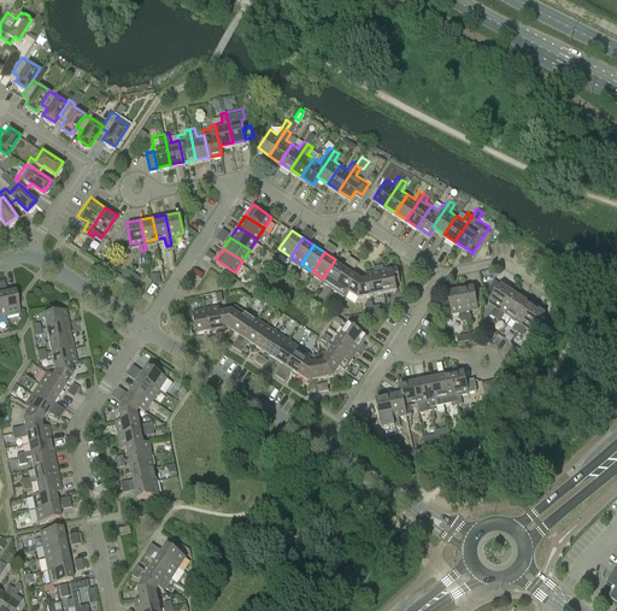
[(346,266),(335,259),(323,278),(334,286),(346,266)]
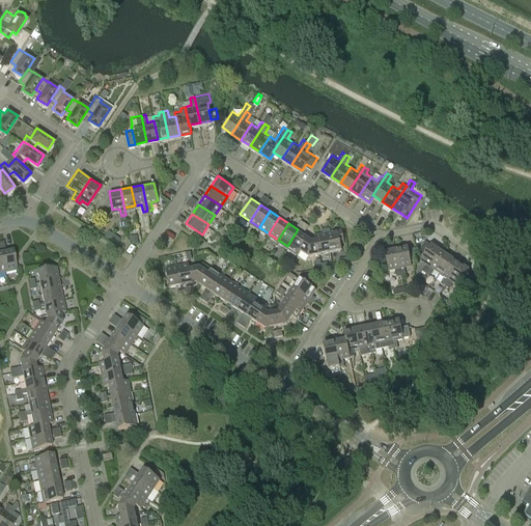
[(330,225),(326,226),(330,249),(341,246),(340,241),(344,240),(342,226),(338,227),(330,229),(330,225)]
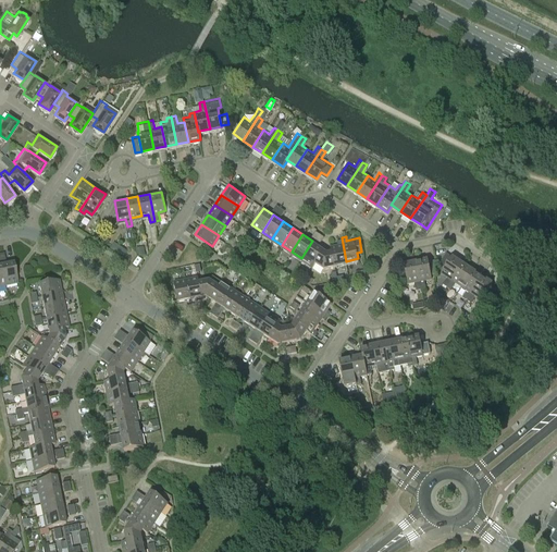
[(334,264),(346,261),(342,237),(337,237),(337,242),(330,244),(331,249),(332,249),(334,264)]
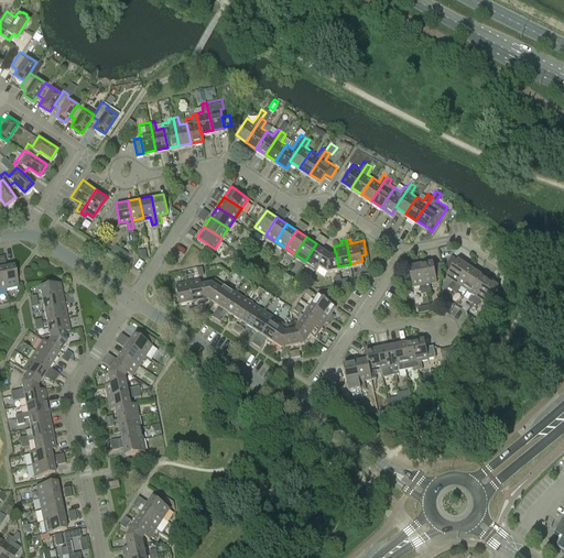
[(316,267),(318,263),(318,262),(326,250),(316,243),(305,261),(316,267)]
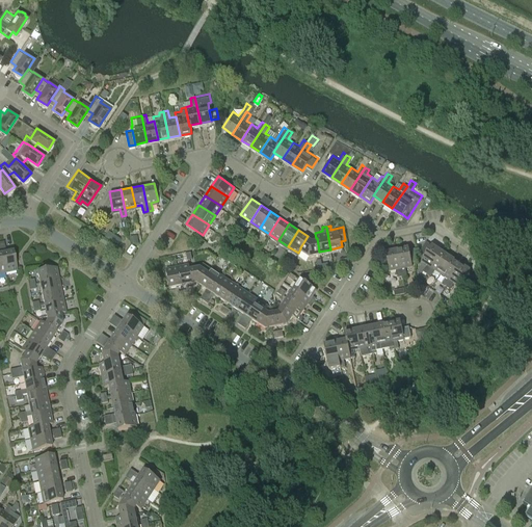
[(122,236),(115,232),(112,238),(117,242),(122,236)]
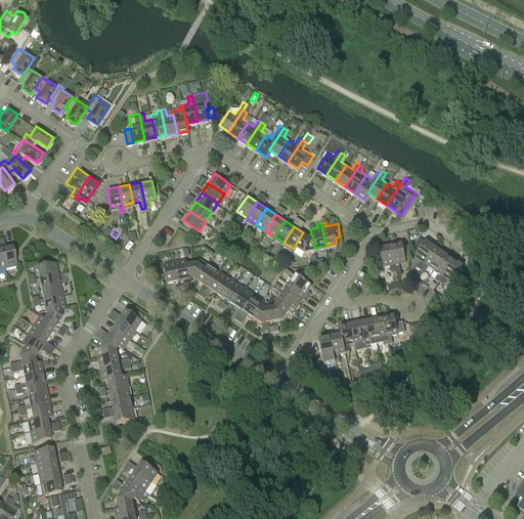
[(135,228),(127,229),(129,238),(136,235),(135,228)]
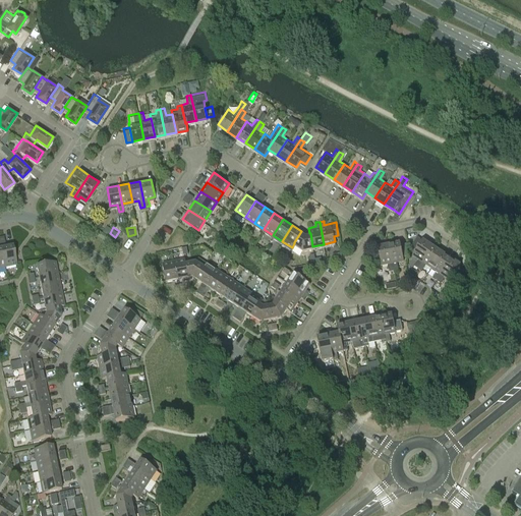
[(305,234),(301,231),(294,242),(294,243),(303,248),(312,246),(310,233),(309,233),(305,234)]
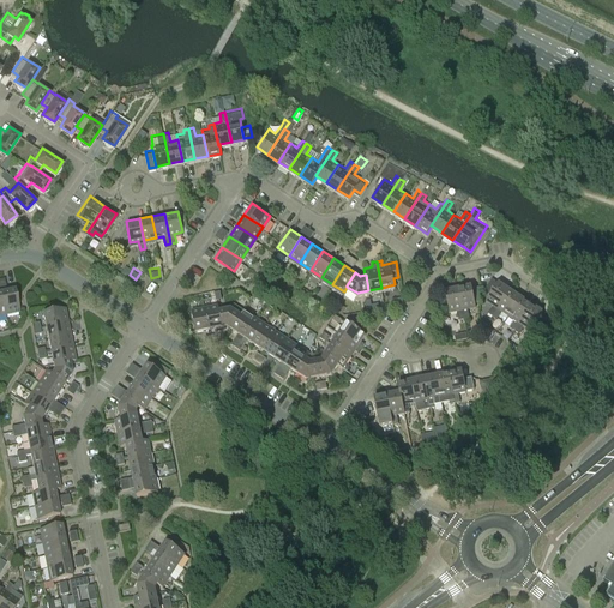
[(510,287),(498,280),(491,275),(483,287),(491,292),(486,298),(493,301),(488,309),(493,312),(510,287)]
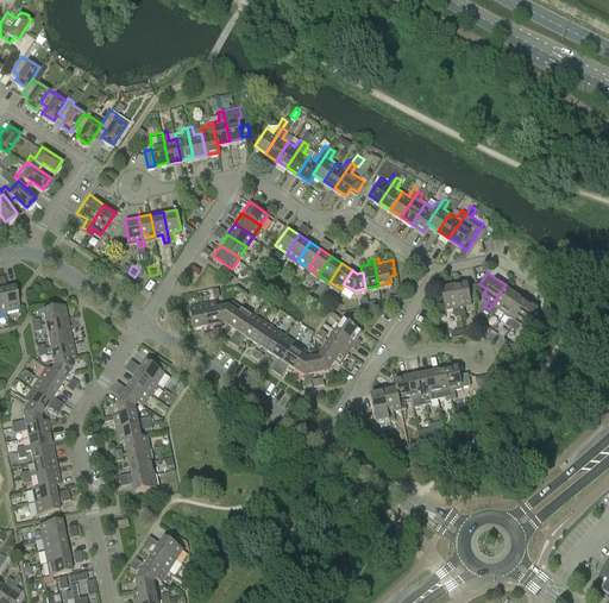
[(468,280),(454,282),(460,312),(465,312),(464,302),(472,301),(468,280)]
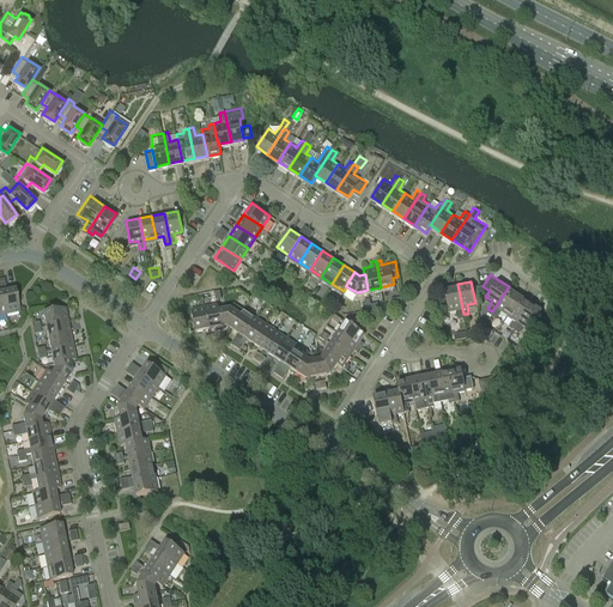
[(444,287),(448,307),(448,308),(456,307),(459,315),(463,314),(457,284),(444,287)]
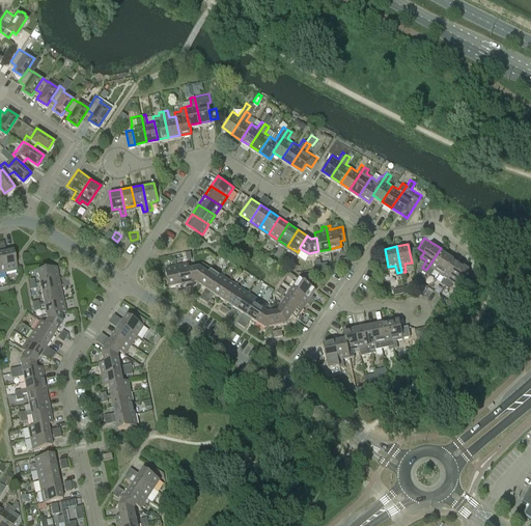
[(12,247),(1,250),(5,269),(17,267),(12,247)]
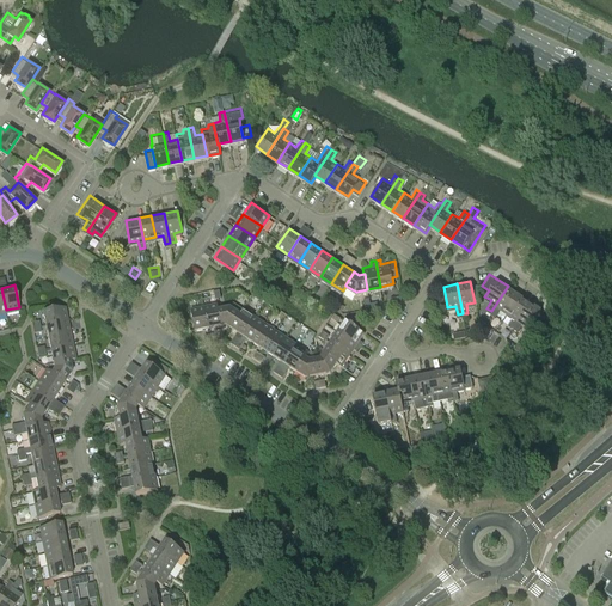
[(519,293),(508,286),(491,311),(495,314),(501,306),(507,311),(519,293)]
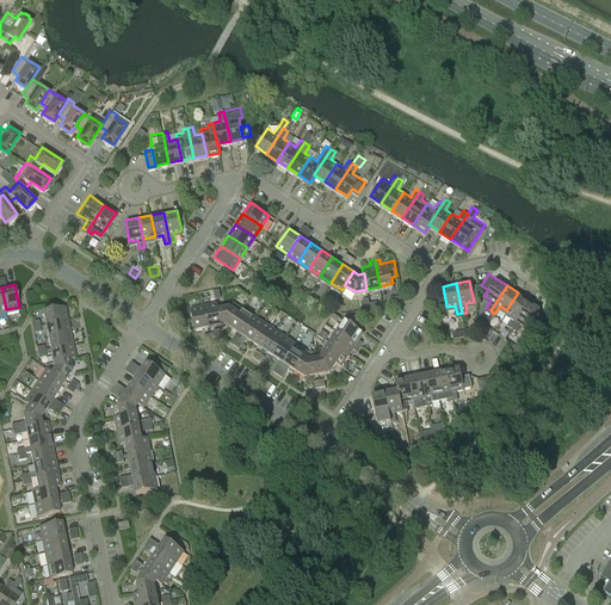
[(512,325),(529,298),(518,292),(506,310),(512,314),(507,322),(512,325)]
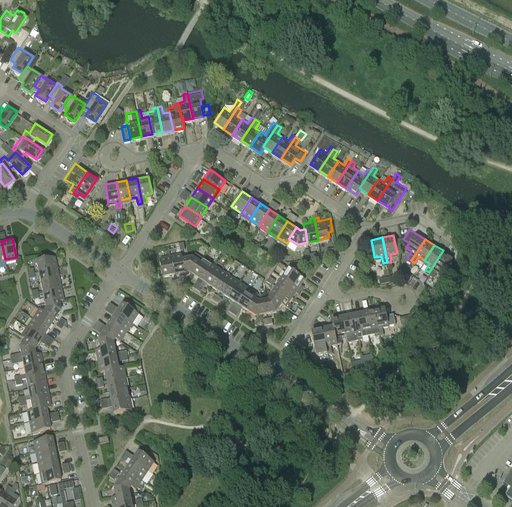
[(288,253),(283,249),(280,254),(285,257),(288,253)]
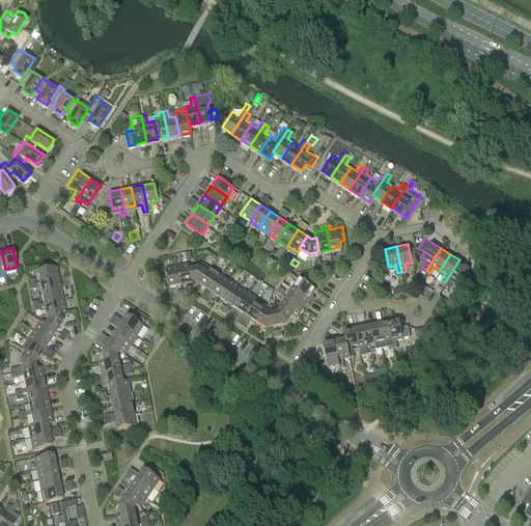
[(470,266),(459,259),(445,282),(449,285),(453,278),(458,282),(470,266)]
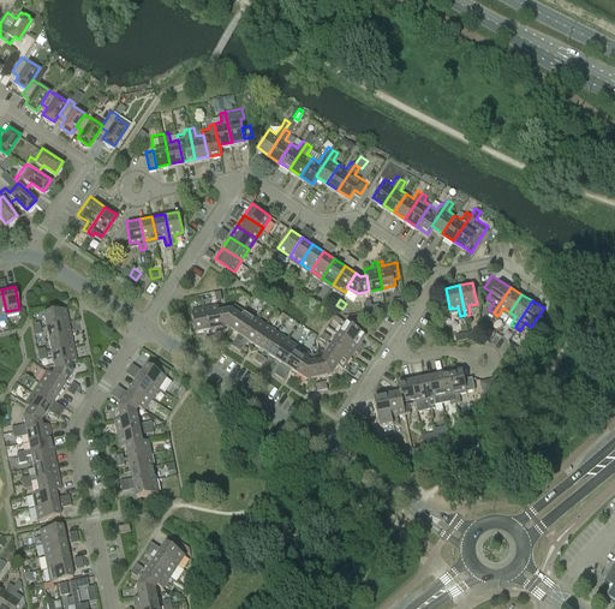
[(209,327),(222,324),(219,308),(220,308),(219,302),(206,304),(209,327)]
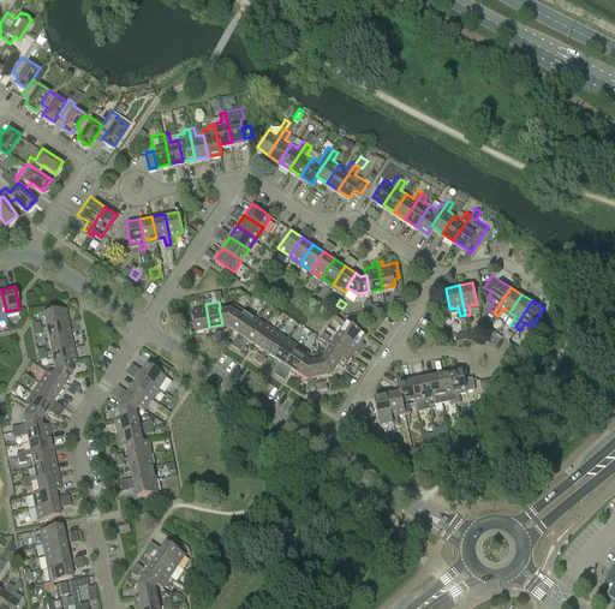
[(196,329),(209,327),(206,304),(191,308),(196,329)]
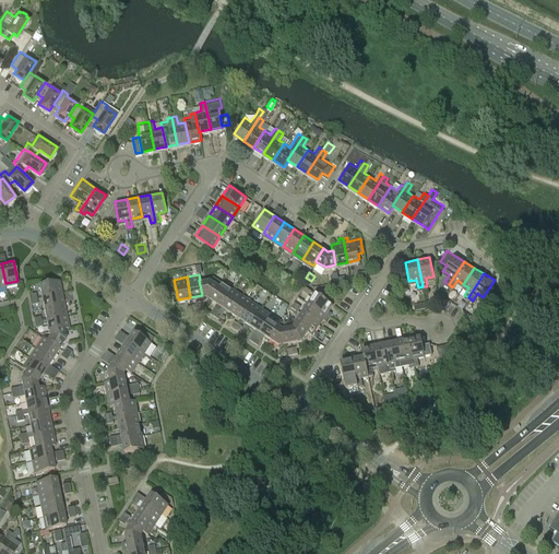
[(39,281),(42,293),(61,290),(59,278),(39,281)]
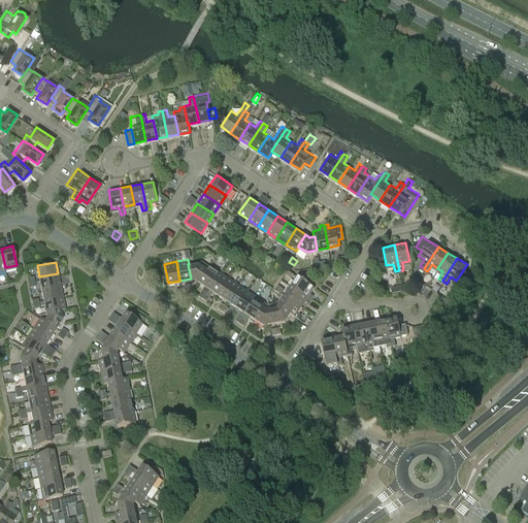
[(188,264),(191,279),(195,278),(199,280),(207,268),(206,268),(198,262),(189,264),(188,264)]
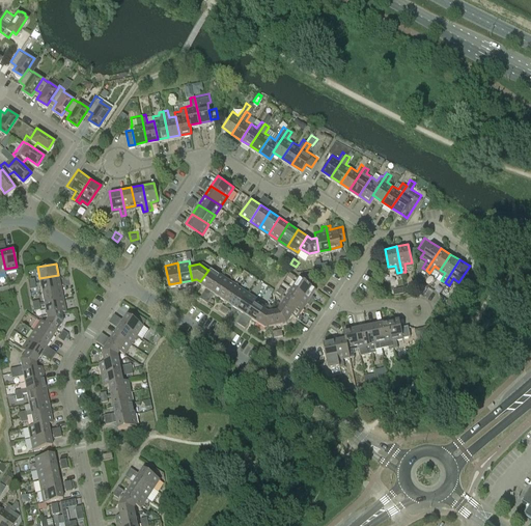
[(211,265),(207,270),(208,270),(200,281),(210,287),(221,272),(211,265)]
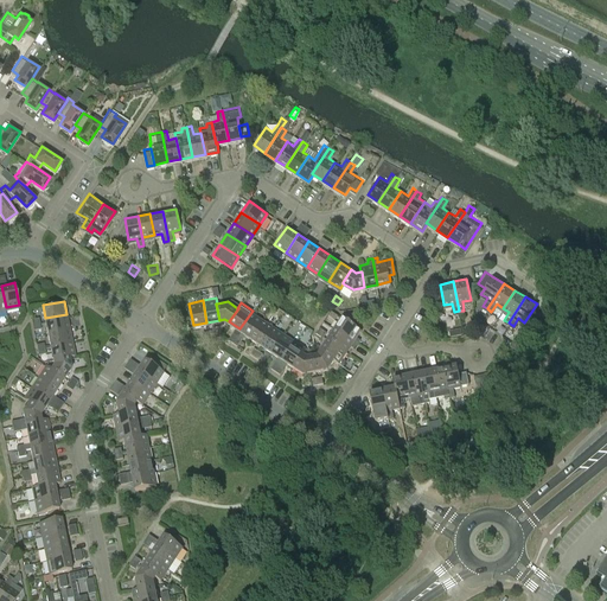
[(263,318),(253,311),(240,328),(250,336),(263,318)]
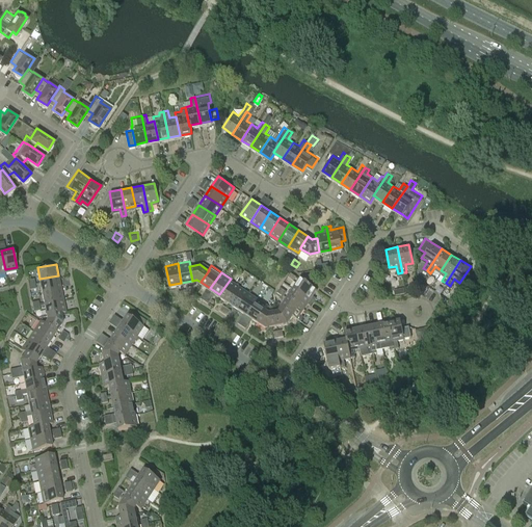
[(58,275),(40,279),(42,290),(60,286),(58,275)]
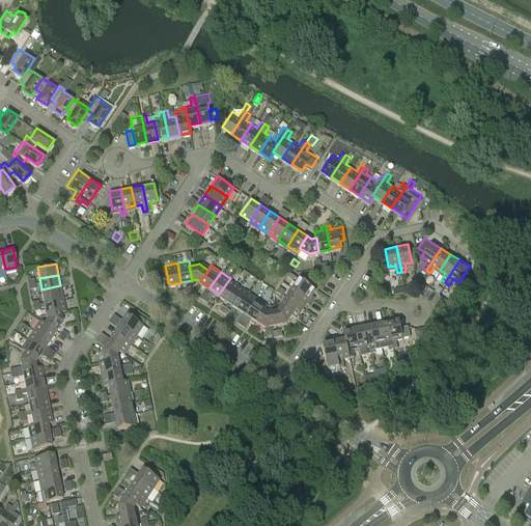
[(311,293),(315,285),(300,275),(292,285),(312,298),(315,295),(311,293)]
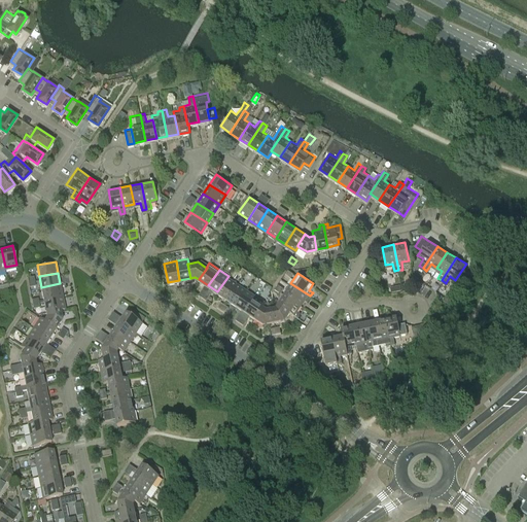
[(217,291),(226,298),(238,281),(229,276),(217,291)]
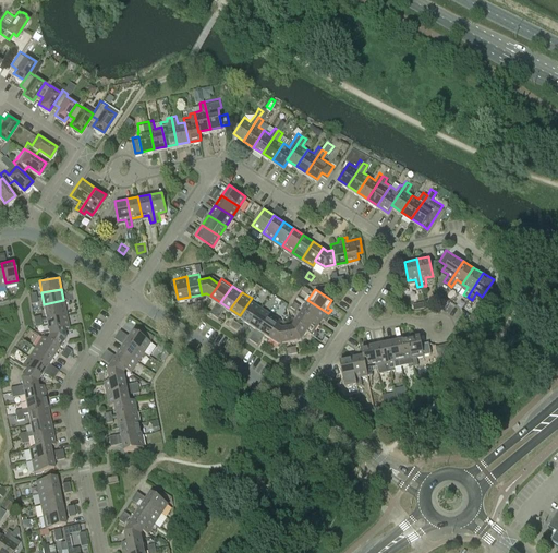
[(262,304),(252,298),(240,315),(250,322),(262,304)]
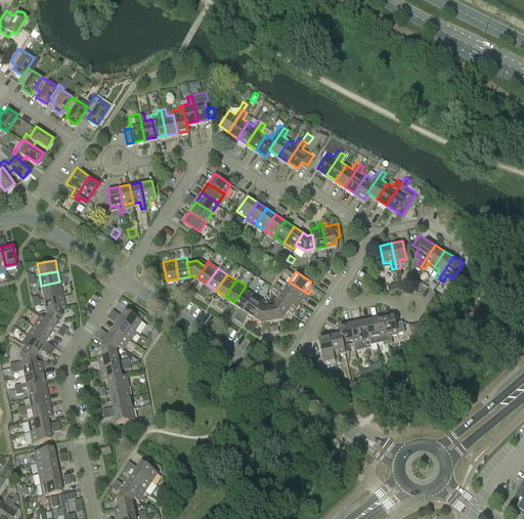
[(41,286),(43,297),(62,293),(59,282),(41,286)]
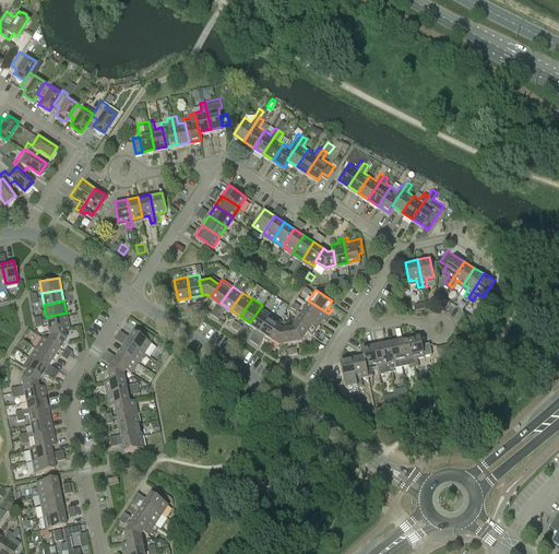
[(326,317),(329,314),(308,301),(301,310),(319,321),(323,315),(326,317)]
